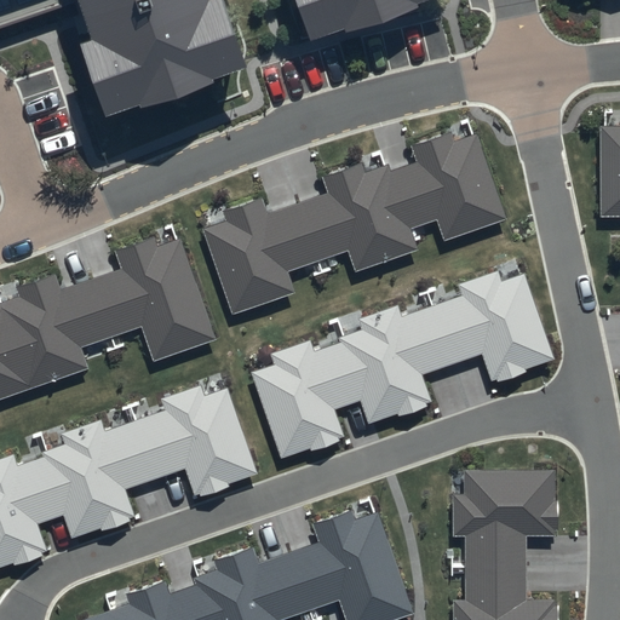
[(297,0),(311,40),(345,29),(346,33),(418,9),(417,4),(425,0),(0,0),(0,24),(64,3),(104,118),(141,104),(142,108),(213,82),(212,79),(248,67),(224,0),(297,0)]
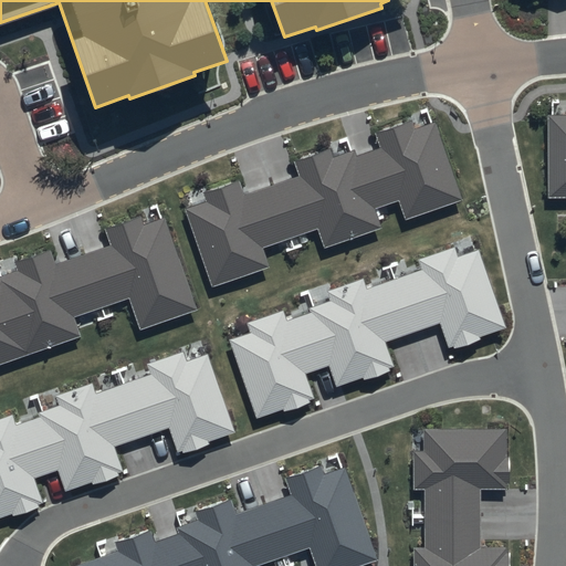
[(565,115),(548,116),(548,197),(565,197),(565,115)]
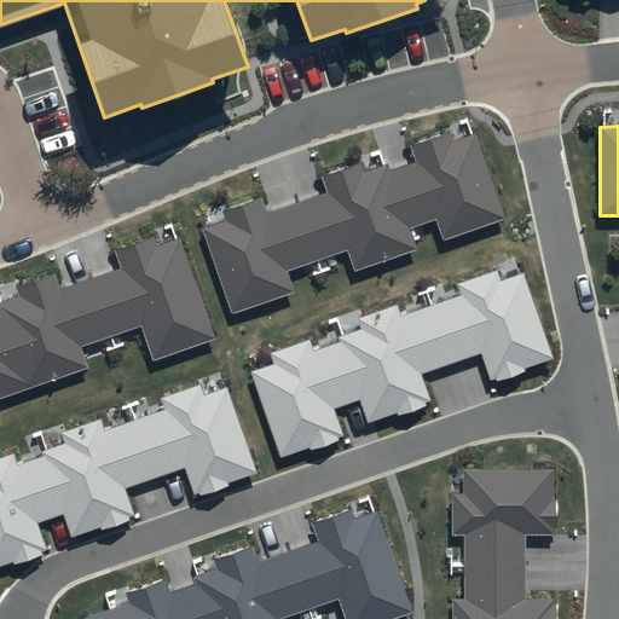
[(203,230),(232,313),(295,291),(288,271),(348,250),(356,271),(416,250),(410,230),(437,221),(444,242),(508,219),(478,134),(453,142),(450,132),(411,146),(416,162),(389,171),(387,163),(364,171),(362,162),(322,177),(328,191),(266,213),(261,198),(224,212),(227,221),(203,230)]
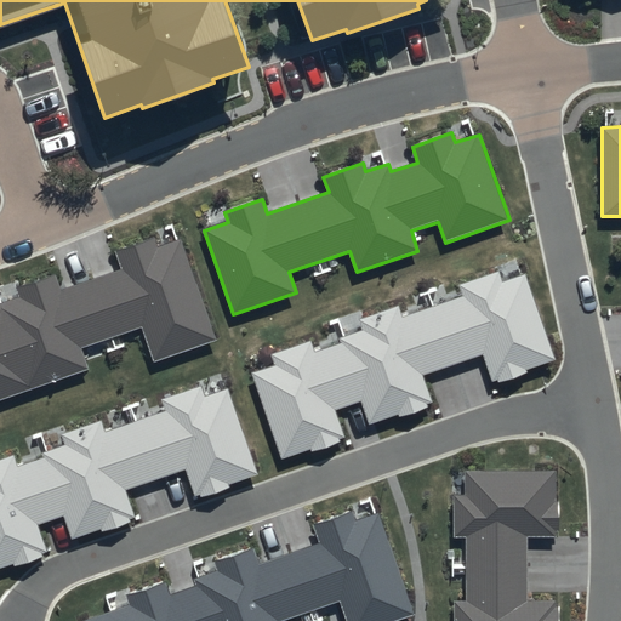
[(0,400),(89,370),(81,348),(141,328),(153,362),(216,340),(182,239),(158,248),(154,238),(115,251),(121,269),(61,290),(56,275),(16,289),(18,296),(0,302),(0,400)]
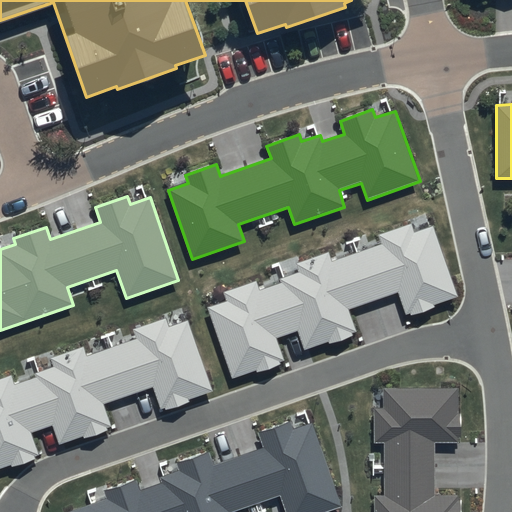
[(257,374),(280,366),(279,363),(283,361),(276,339),(297,332),(304,351),(328,343),(329,345),(352,337),(351,334),(355,333),(348,311),(398,294),(405,315),(410,314),(411,316),(434,308),(433,306),(458,298),(433,227),(415,233),(412,224),(378,236),(381,245),(331,262),(328,253),(295,265),(298,272),(279,279),(281,284),(259,291),(255,282),(224,293),(227,302),(207,309),(231,380),(256,371),(257,374)]
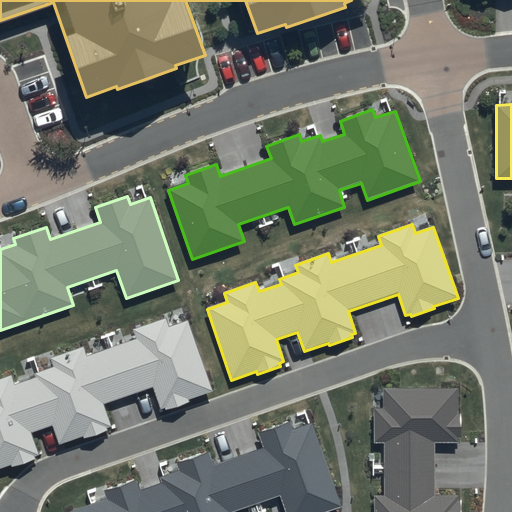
[(12,467),(35,459),(34,457),(39,455),(31,433),(52,426),(59,445),(83,437),(84,439),(107,431),(106,428),(111,426),(103,405),(153,387),(160,409),(165,407),(166,410),(189,402),(189,400),(213,391),(188,320),(170,327),(167,318),(133,330),(136,339),(87,356),(83,347),(50,358),(53,366),(34,373),(36,377),(14,385),(11,376),(0,379),(0,468),(11,465),(12,467)]
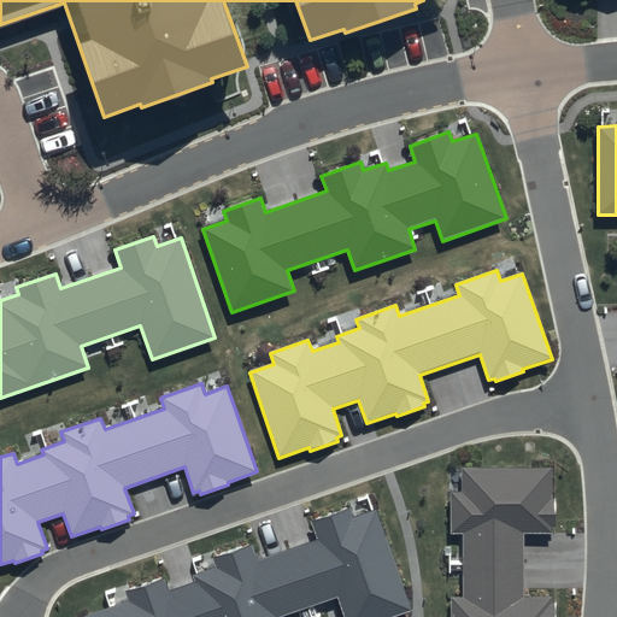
[(556,616),(556,603),(552,603),(552,598),(524,598),(523,534),(553,534),(553,527),(557,527),(556,498),(552,499),(552,466),(462,469),(463,494),(452,494),(453,534),(463,533),(464,598),(451,598),(451,616),(556,616)]
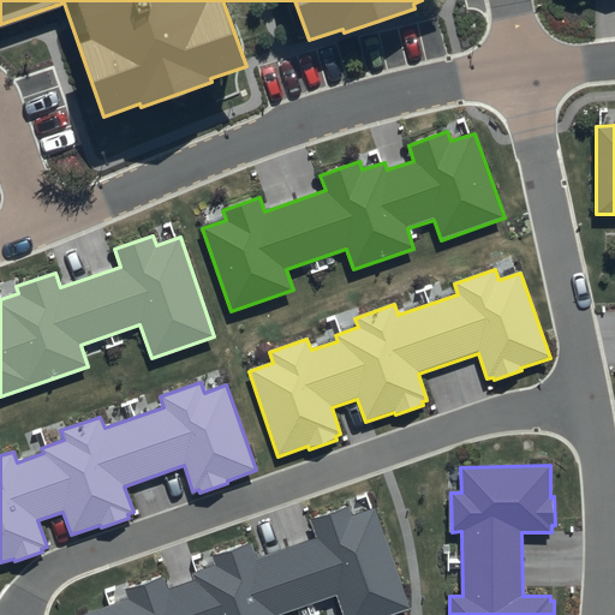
[(85,614),(278,614),(336,595),(344,614),(392,614),(411,609),(377,509),(352,518),(348,506),(308,520),(315,538),(256,559),(251,543),(213,556),(215,565),(191,573),(193,580),(169,589),(165,575),(127,587),(132,599),(85,614)]
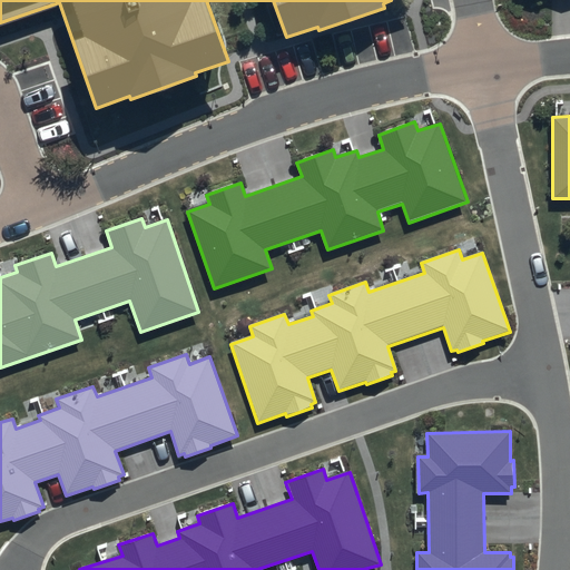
All buildings are outlined.
